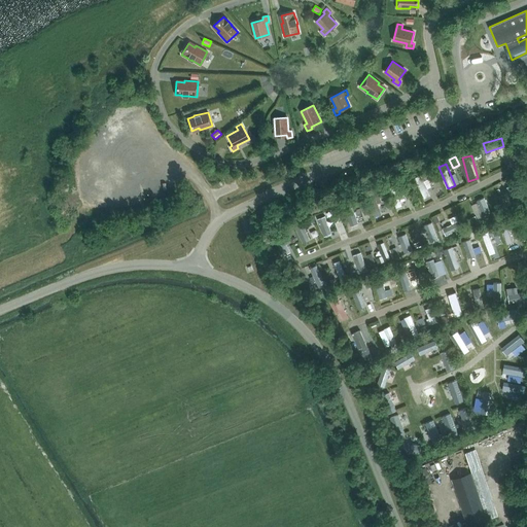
[(511,205),(521,203),(519,184),(508,185),(511,205)]
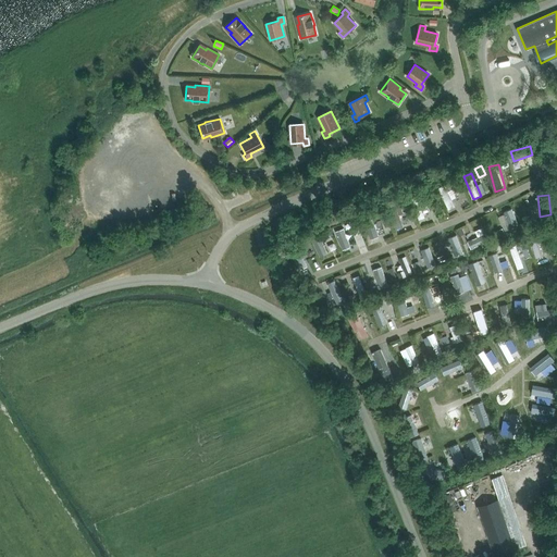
[(399,203),(396,205),(395,203),(387,207),(396,230),(404,226),(399,214),(403,213),(399,203)]
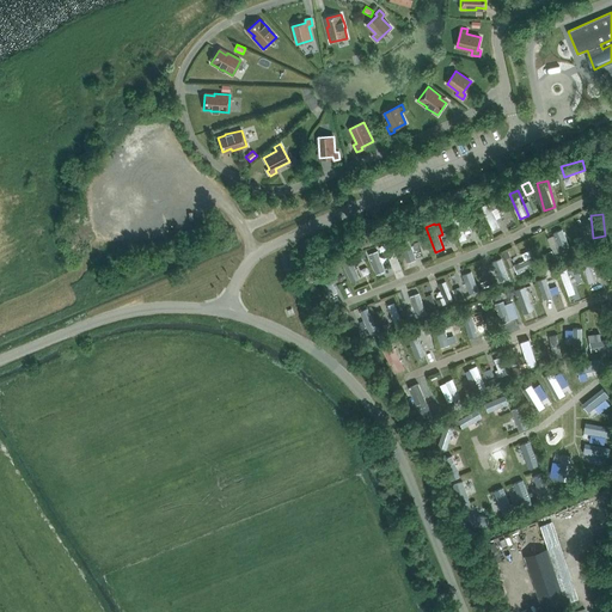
[(583,226),(574,228),(576,237),(586,233),(583,226)]
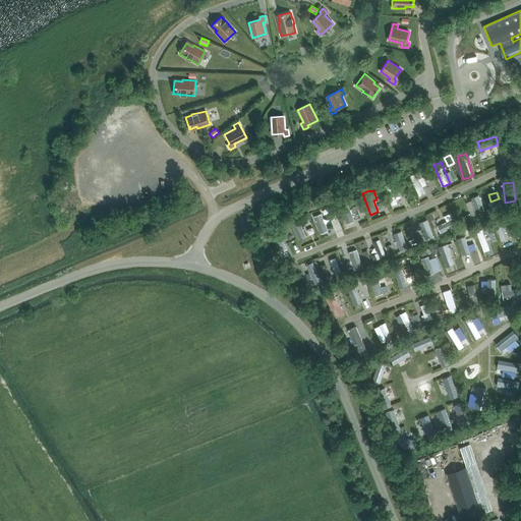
[(478,195),(471,198),(471,200),(478,215),(485,212),(478,195)]
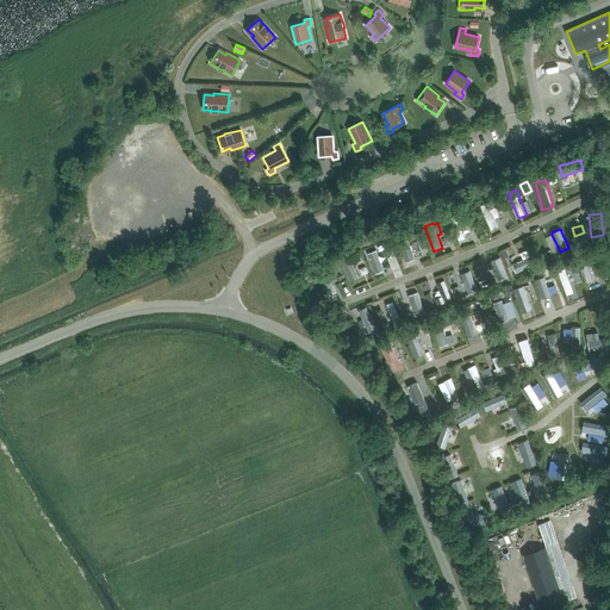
[(522,251),(524,259),(512,262),(516,272),(537,263),(531,248),(522,251)]
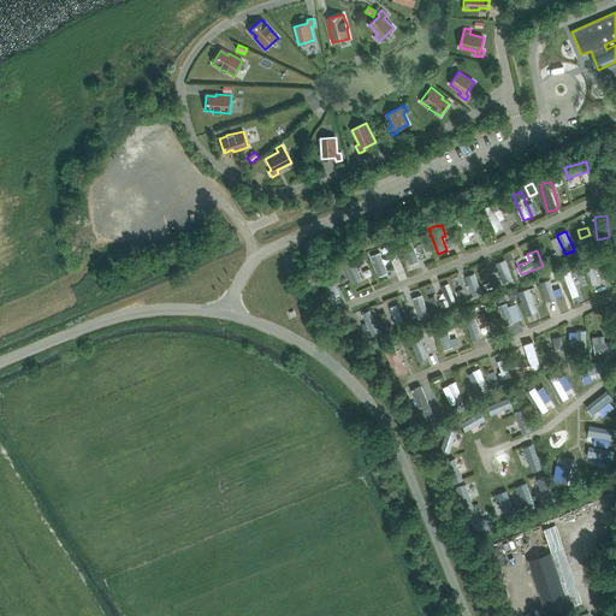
[(499,259),(504,278),(511,276),(507,258),(499,259)]
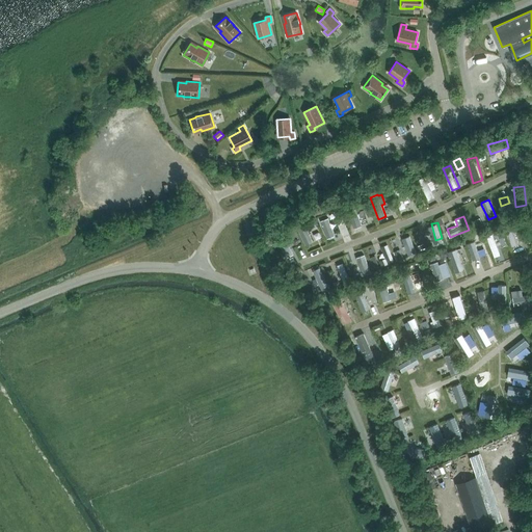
[(307,245),(316,242),(309,224),(299,228),(307,245)]
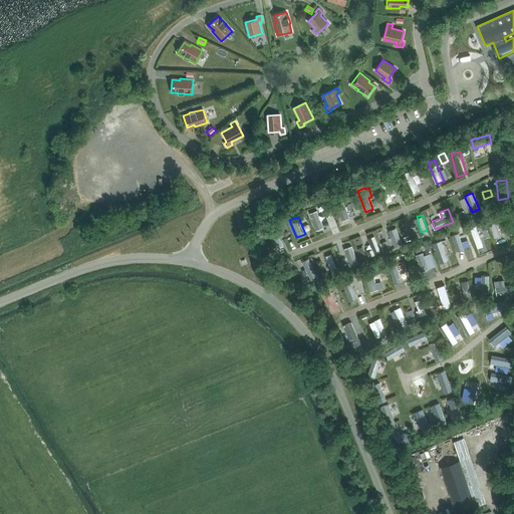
[(497,218),(489,221),(495,239),(503,236),(497,218)]
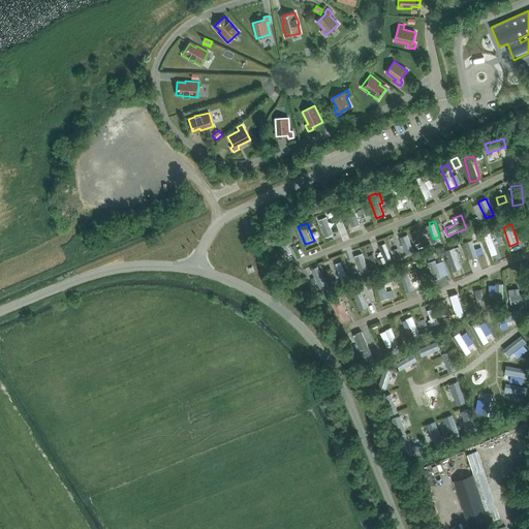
[(493,256),(499,253),(492,234),(485,237),(493,256)]
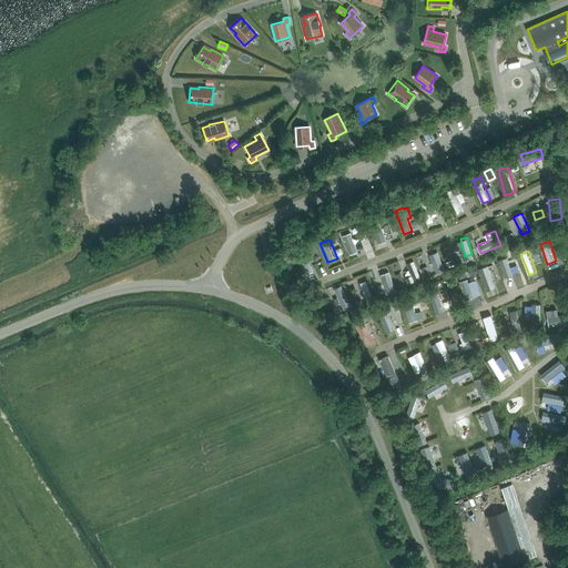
[(440,252),(433,253),(436,272),(445,271),(440,252)]
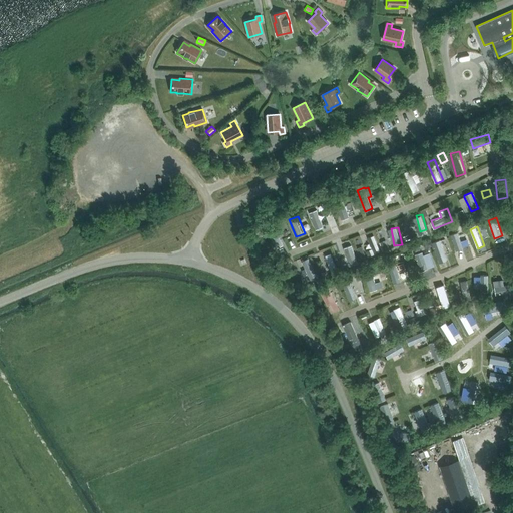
[(459,234),(451,237),(457,254),(464,252),(459,234)]
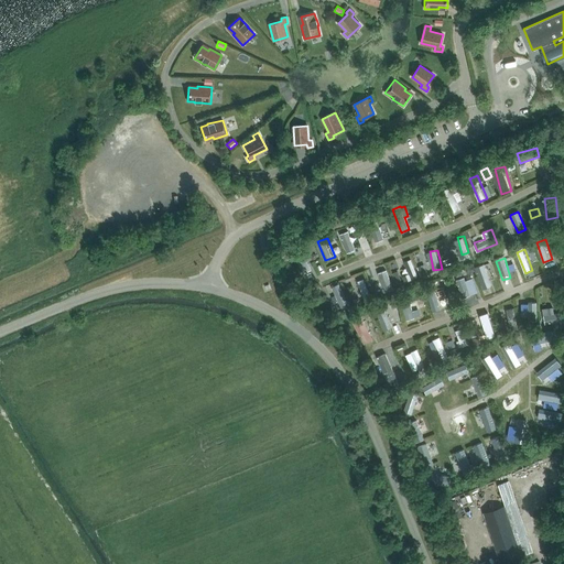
[(405,282),(418,277),(410,259),(404,261),(409,273),(402,275),(405,282)]
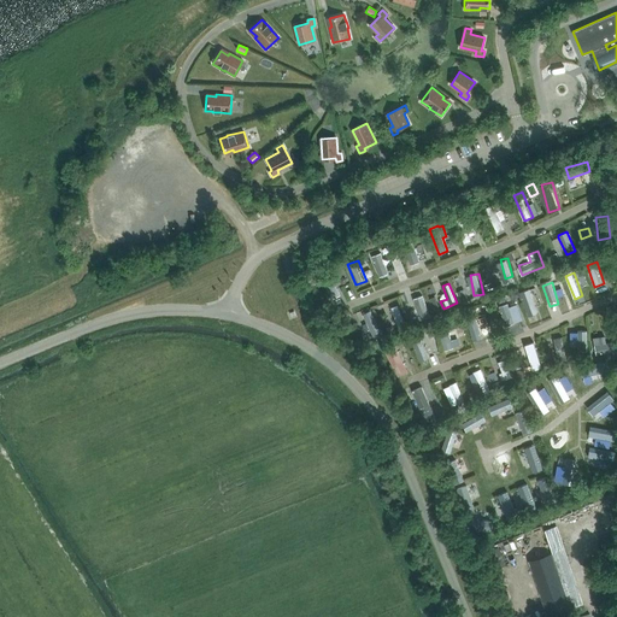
[(424,293),(416,295),(425,319),(433,317),(424,293)]
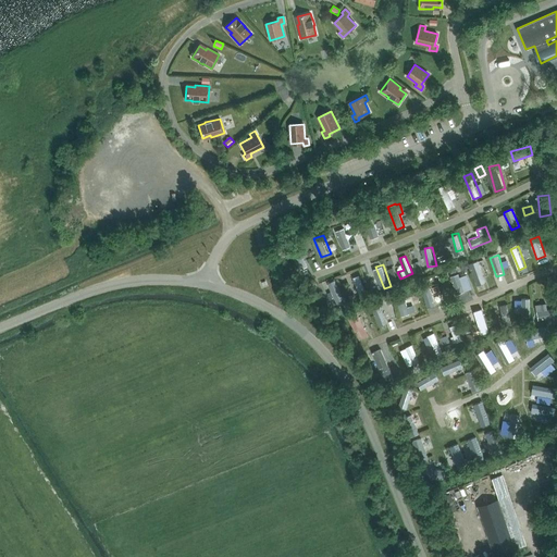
[(473,269),(479,285),(485,282),(480,267),(473,269)]
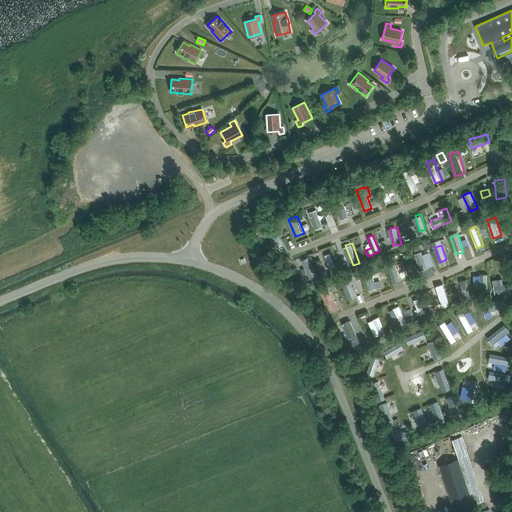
[(326,254),(330,273),(337,272),(333,253),(326,254)]
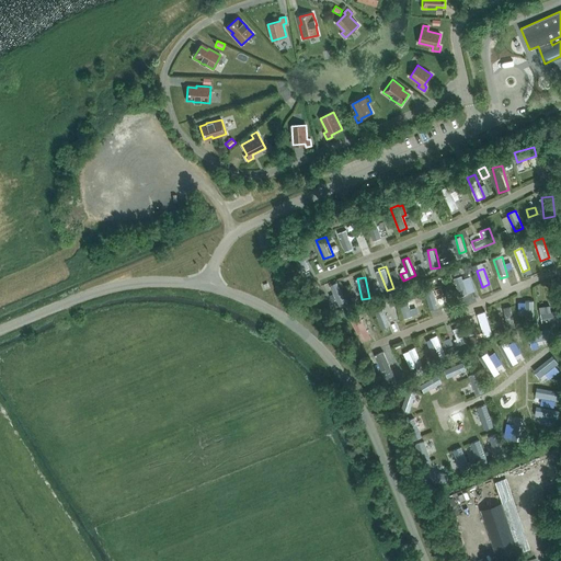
[(331,285),(340,308),(350,304),(341,282),(331,285)]
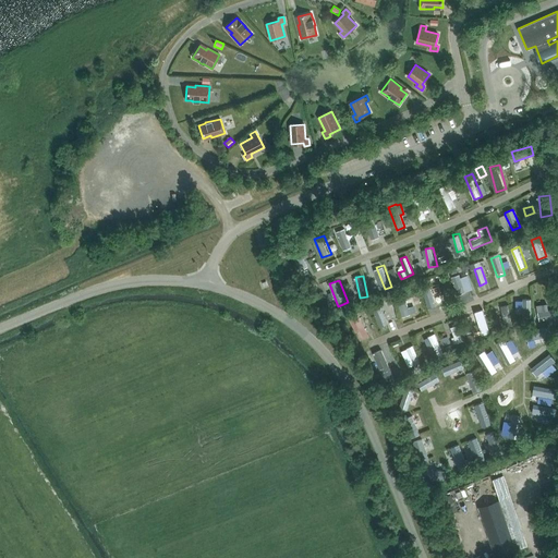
[(431,293),(437,291),(435,284),(422,289),(427,307),(434,305),(431,293)]
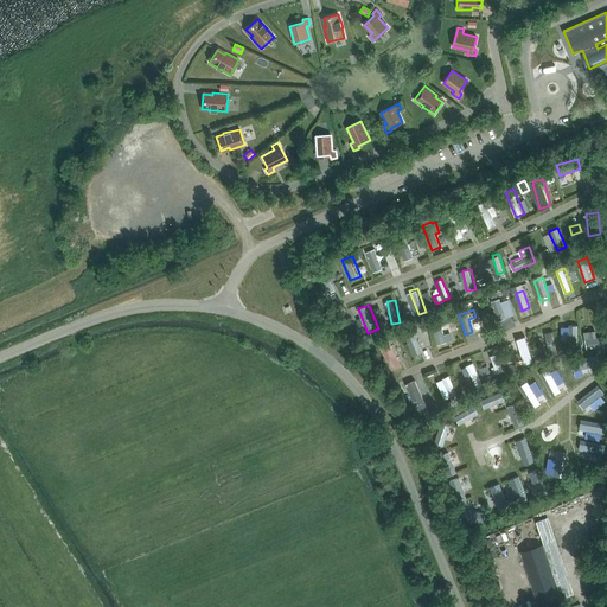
[(439,345),(449,342),(441,320),(432,324),(439,345)]
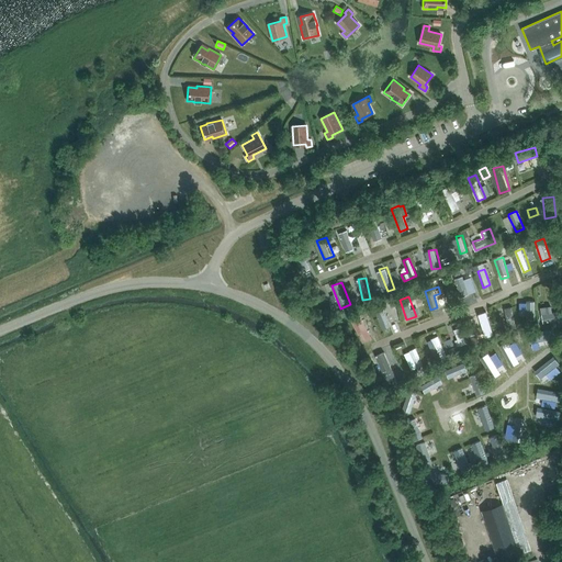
[(507,328),(516,328),(515,305),(506,305),(507,328)]
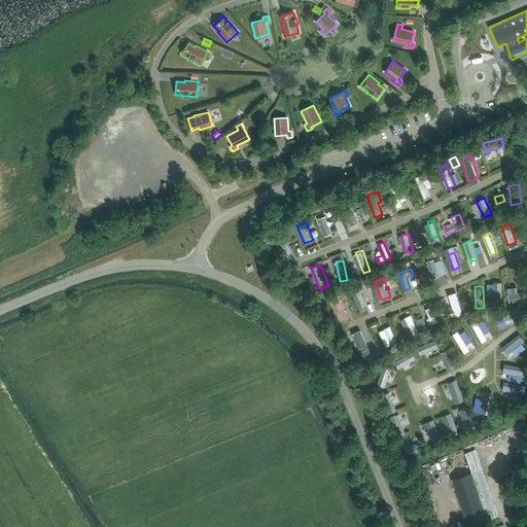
[(526,300),(526,291),(520,292),(519,286),(508,287),(511,303),(526,300)]
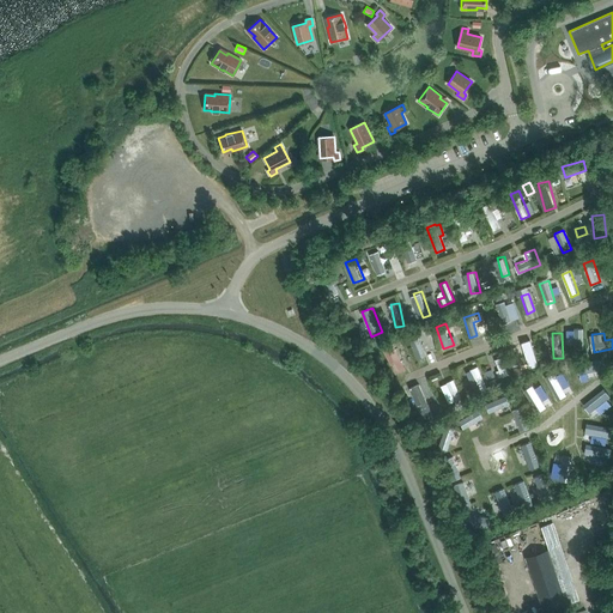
[(525,365),(539,363),(535,344),(521,346),(525,365)]
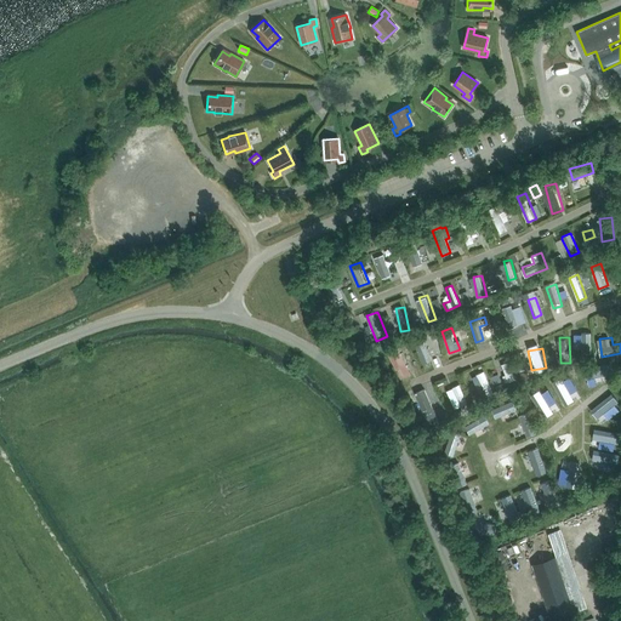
[(507,383),(517,380),(511,360),(501,364),(507,383)]
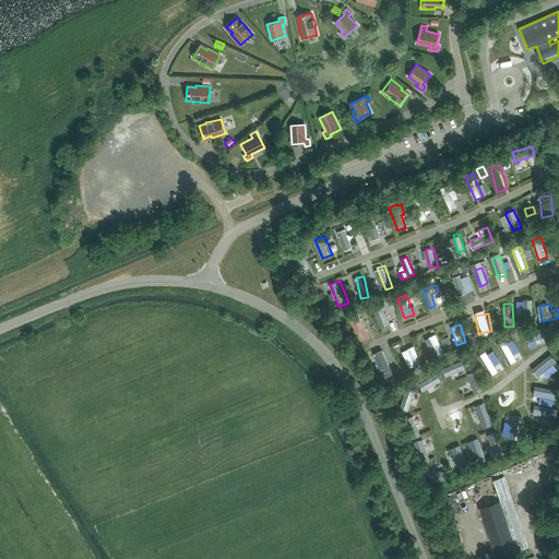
[(555,337),(555,328),(527,329),(528,339),(555,337)]
